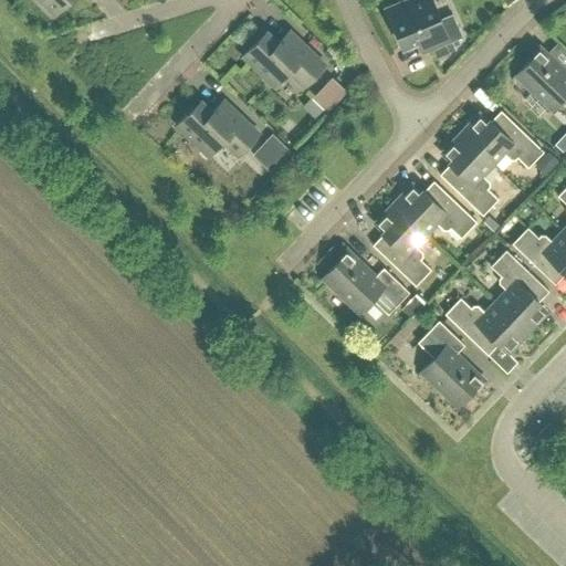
[(41,0),(53,12),(64,0),(41,0)]
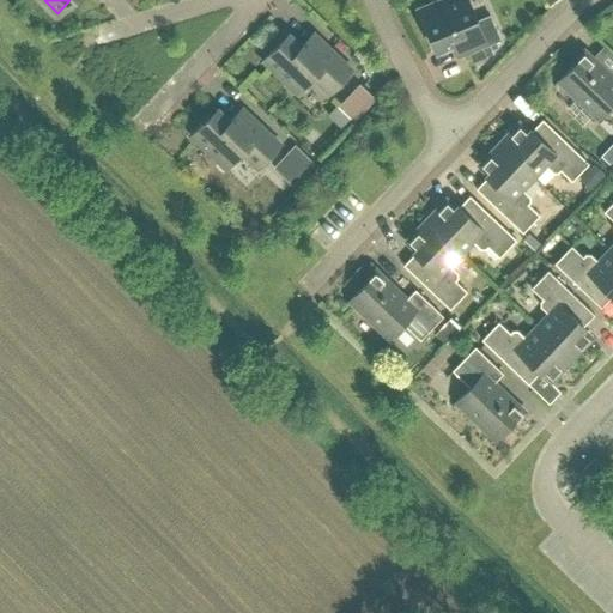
[(477,20),(467,0),(439,0),(417,10),(435,52),(451,46),(456,59),(499,40),(490,16),(477,20)]
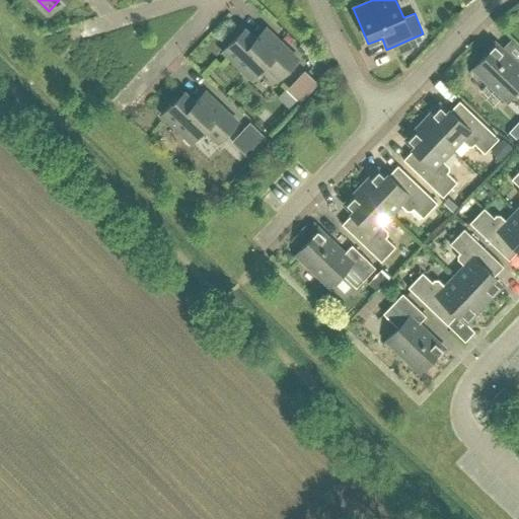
[(296,60),(264,27),(252,39),(242,28),(221,51),(249,78),(263,66),(277,79),(296,60)]
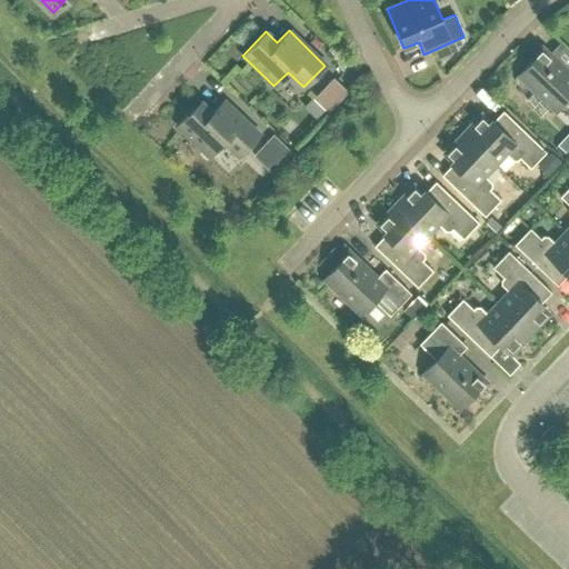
[(568,68),(565,72),(541,50),(519,73),(556,109),(568,93),(568,68)]
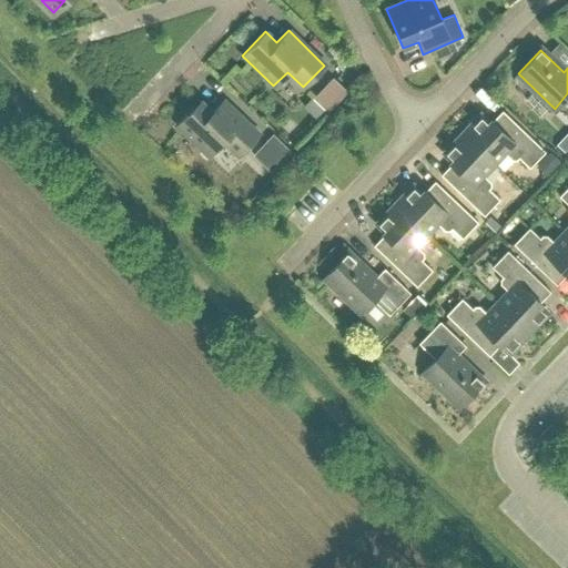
[(315,101),(330,114),(353,92),(338,78),(315,101)]
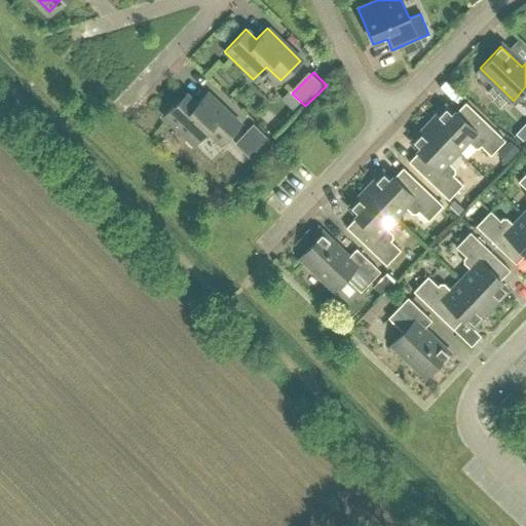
[(238,124),(204,91),(194,103),(184,92),(162,115),(191,144),(204,130),(219,144),(238,124)]
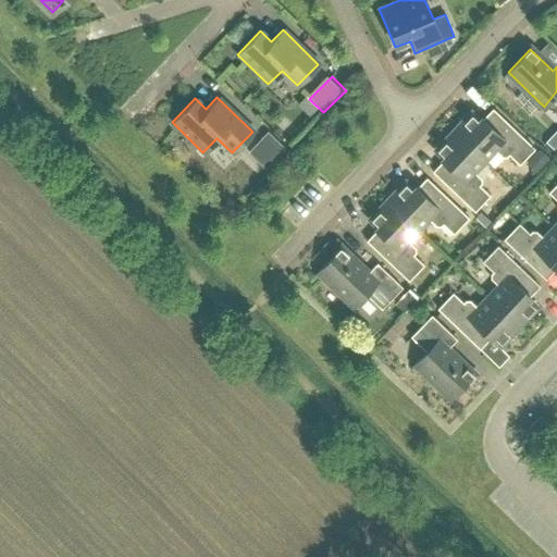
[(469,114),(453,131),(484,161),(495,150),(502,158),(506,157),(508,155),(519,165),(534,149),(492,109),(482,119),(481,118),(477,122),(469,114)]
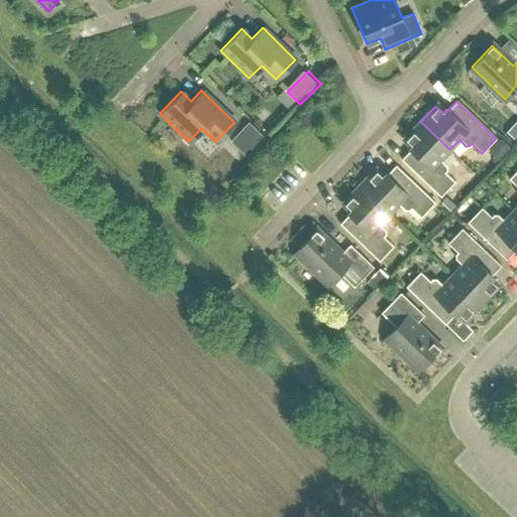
[(516,118),(506,130),(514,138),(516,134),(516,118)]
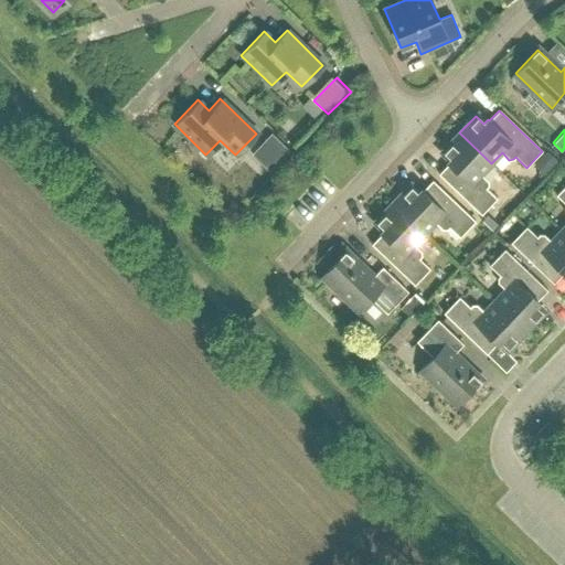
[(491,163),(459,132),(443,150),(451,158),(447,162),(448,163),(438,174),(481,215),(497,199),(486,189),(488,187),(488,181),(481,174),(491,163)]
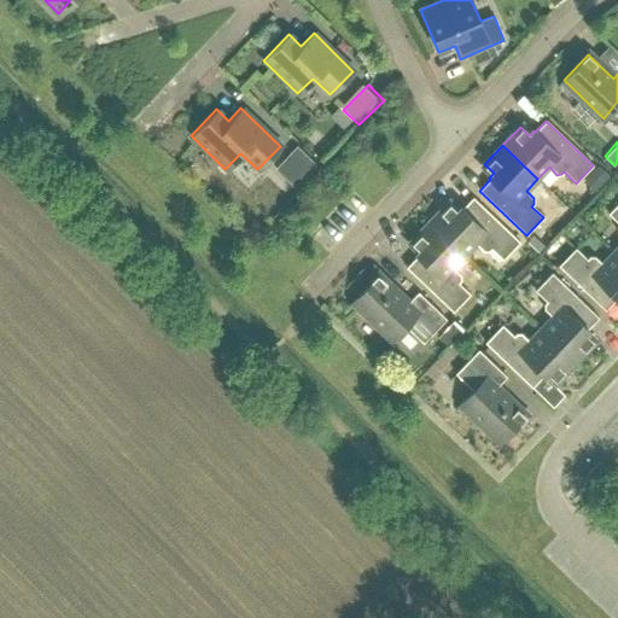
[(447,204),(429,222),(465,256),(476,244),(483,251),(489,251),(491,249),(502,260),(519,242),(472,197),(462,209),(461,208),(456,213),(447,204)]
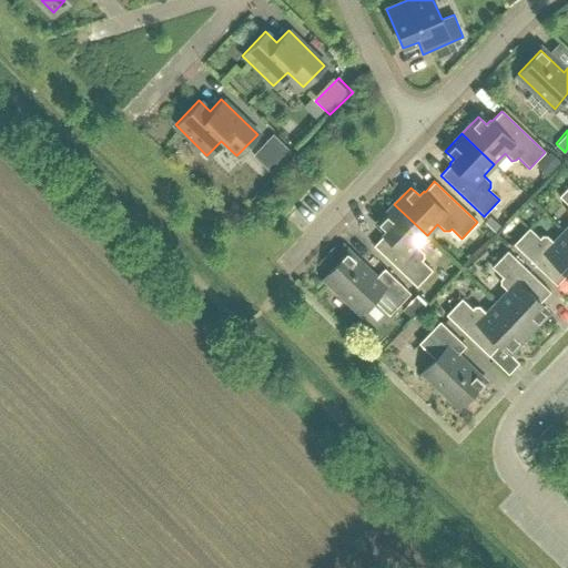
[(567,213),(567,226),(564,231),(567,234),(567,185),(558,196),(567,204),(567,208),(567,209),(567,213)]
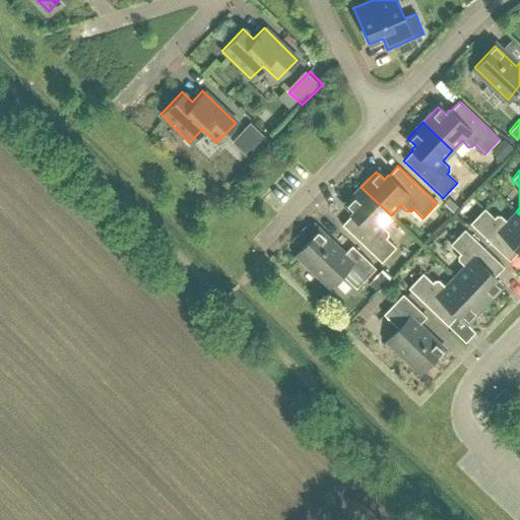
[(381,225),(391,215),(361,187),(346,202),(354,210),(350,214),(350,215),(341,224),(381,262),(395,248),(385,238),(387,236),(387,232),(381,225)]
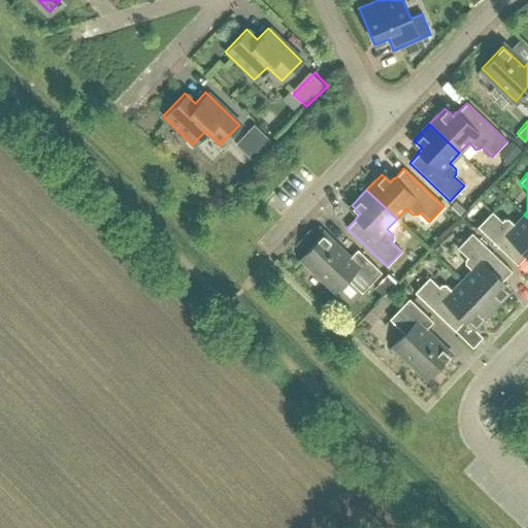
[(527,218),(524,215),(515,225),(507,219),(503,219),(501,221),(491,211),(476,227),(517,265),(526,255),(527,256),(527,255),(527,218)]
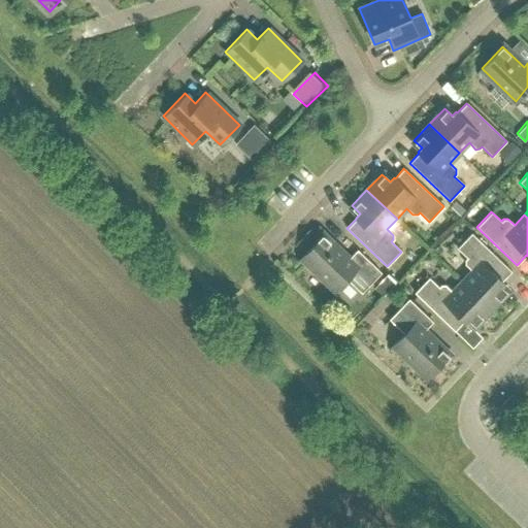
[(471,270),(462,281),(492,309),(506,294),(499,286),(502,282),(502,281),(512,271),(471,233),(457,248),(466,258),(465,260),(465,264),(471,270)]
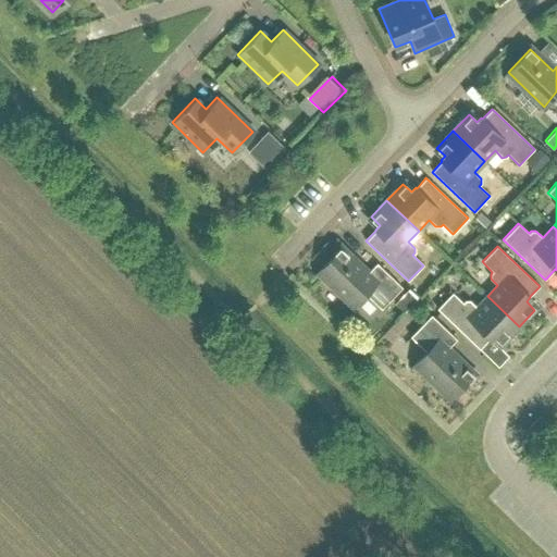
[(367,273),(341,248),(319,271),(344,295),(342,297),(353,308),(366,294),(382,309),(401,287),(376,263),(367,273)]
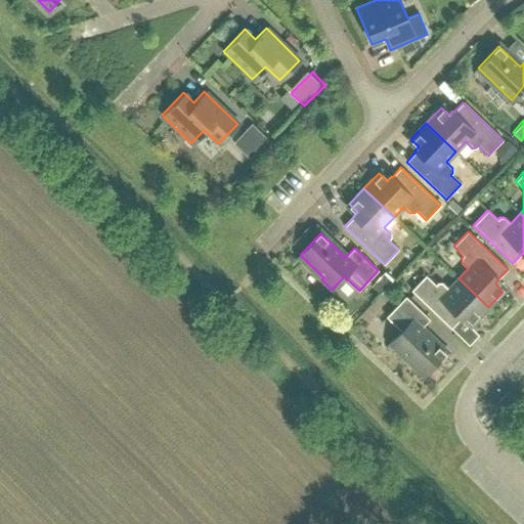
[(488,307),(459,278),(448,289),(441,282),(437,282),(435,285),(426,275),(411,291),(450,329),(461,318),(461,319),(465,315),(473,322),(488,307)]
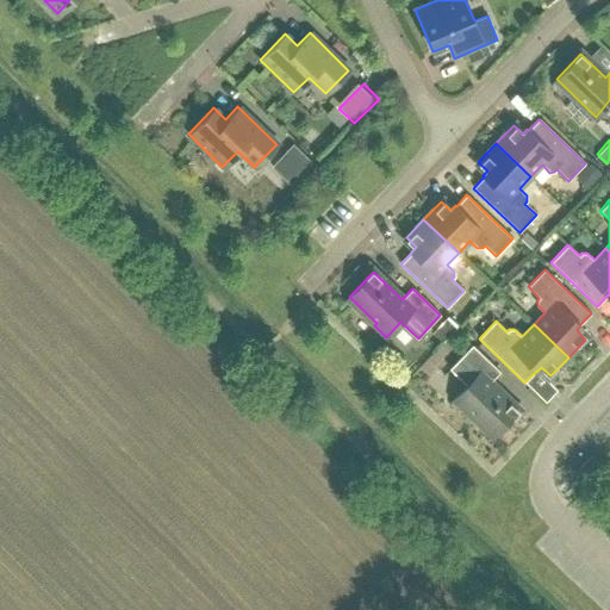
[(499,372),(472,344),(449,368),(467,385),(453,400),(464,412),(466,410),(493,435),(517,410),(489,383),(499,372)]
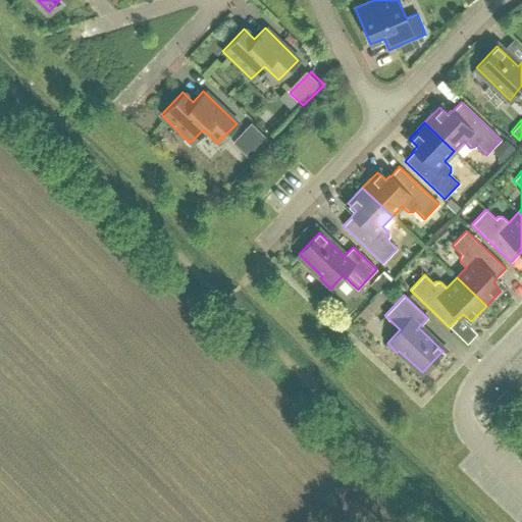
[(513,397),(505,389),(491,404),(500,411),(513,397)]
